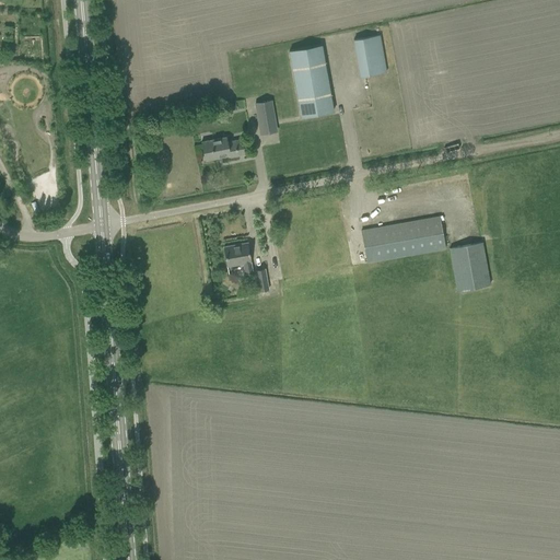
[(352,41),(360,78),(386,72),(380,35),(352,41)]
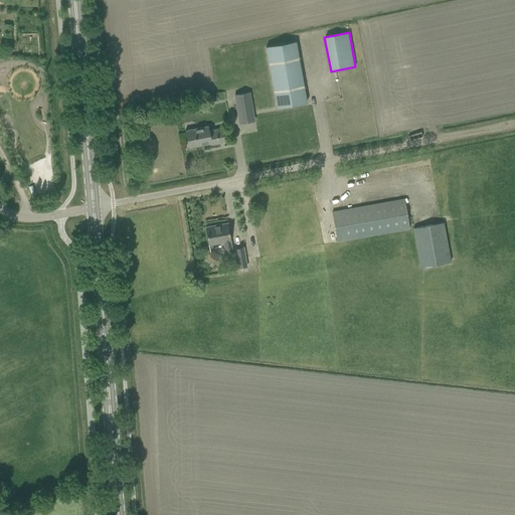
[(306,103),(296,42),(266,47),(277,108),(306,103)]
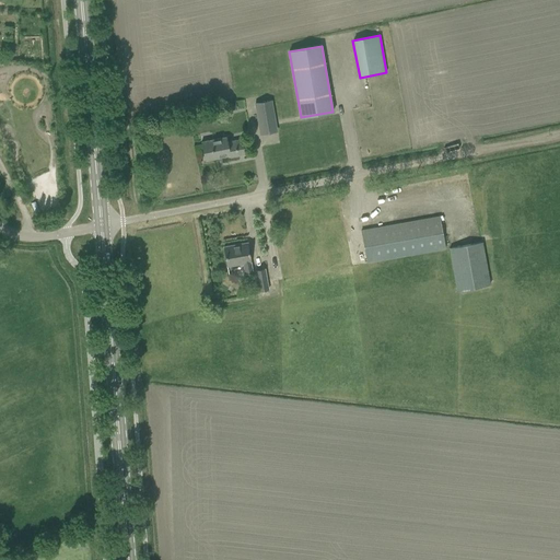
[(273,119),(270,101),(255,103),(258,121),(273,119)]
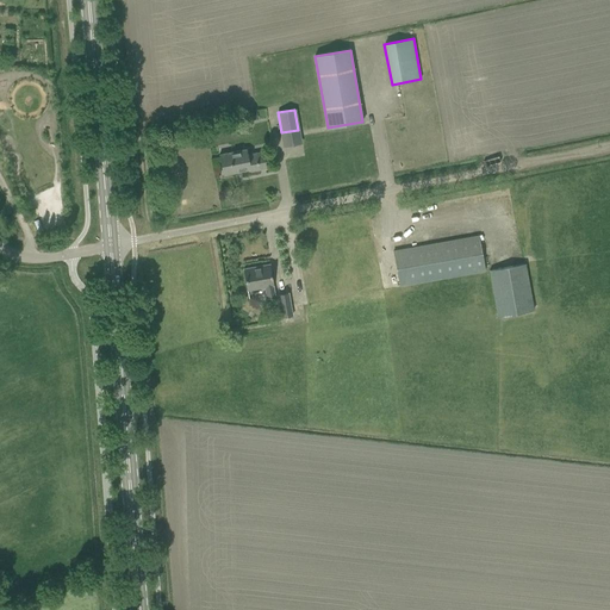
[(248,155),(247,149),(219,155),(223,175),(249,169),(250,172),(267,169),(263,153),(248,155)]
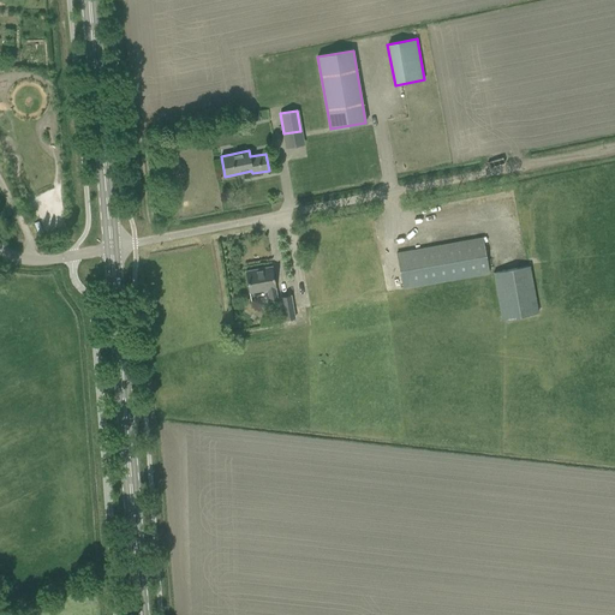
[(482,238),(383,256),(390,291),(489,273),(482,238)]
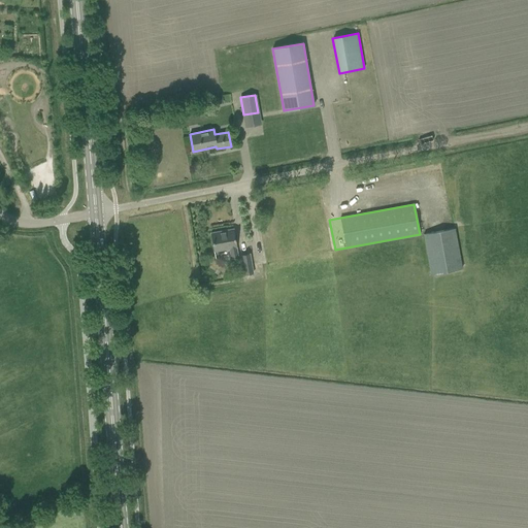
[(424,234),(431,274),(462,269),(454,228),(424,234)]
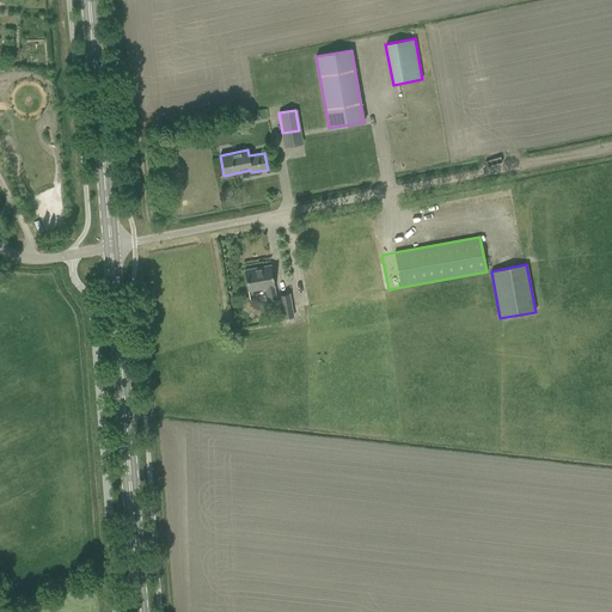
[(248,292),(265,288),(268,300),(276,298),(274,287),(270,265),(244,270),(248,292)]
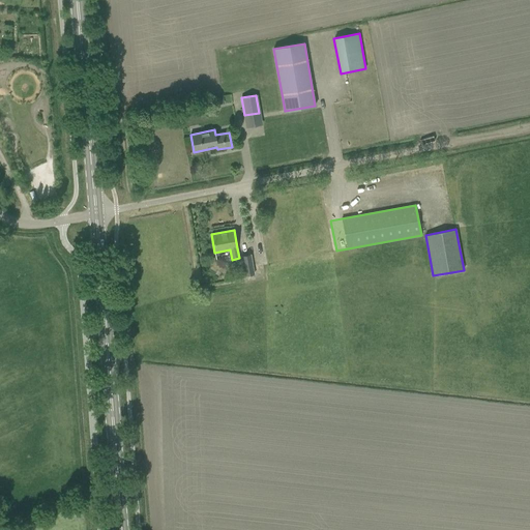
[(254,274),(251,255),(241,256),(244,276),(254,274)]
